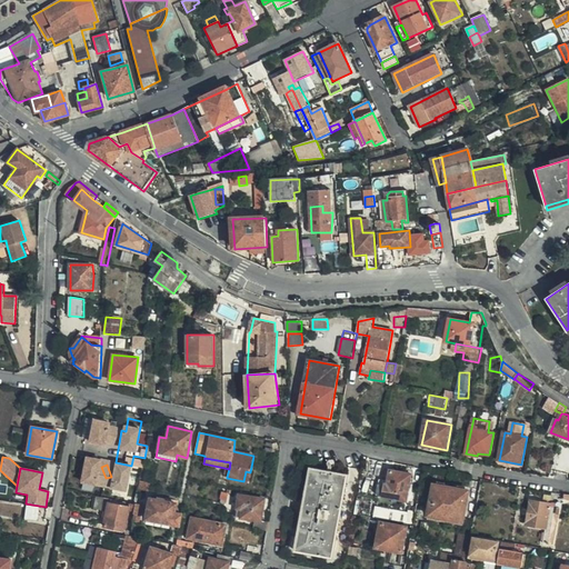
[(296,550),(333,558),(348,476),(312,468),(296,550)]
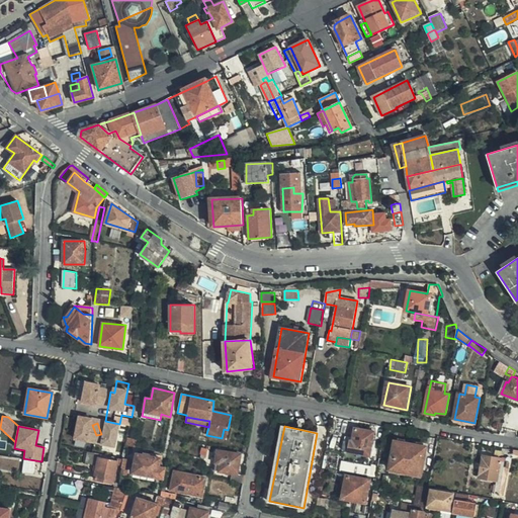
[(354,441),(352,440),(349,451),(371,455),(375,432),(356,428),(354,441)]
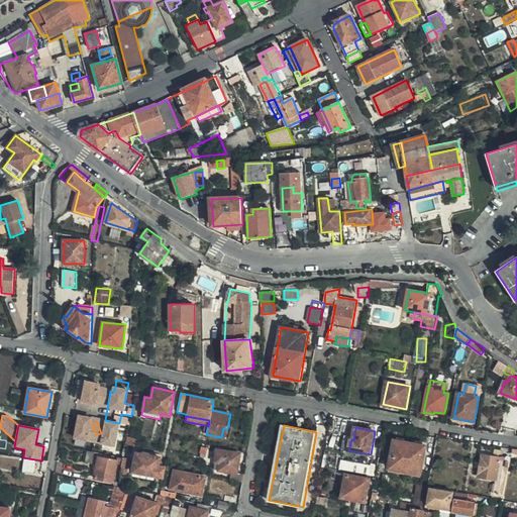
[(123,456),(125,445),(126,441),(101,435),(98,450),(123,456)]
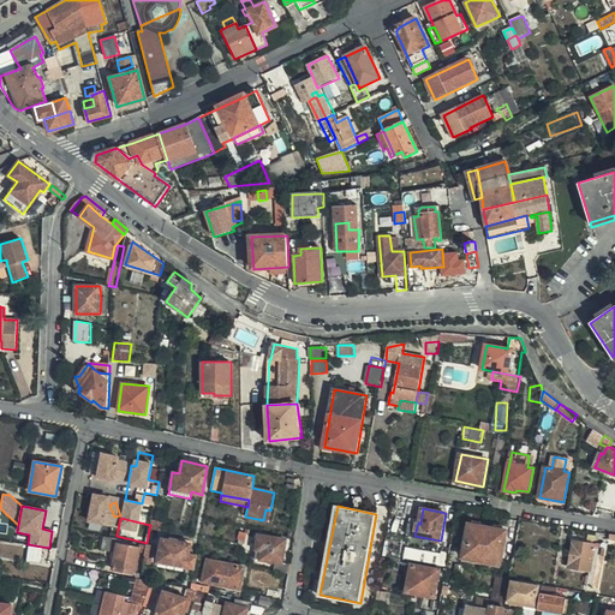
[(415,536),(418,523),(410,521),(407,535),(415,536)]
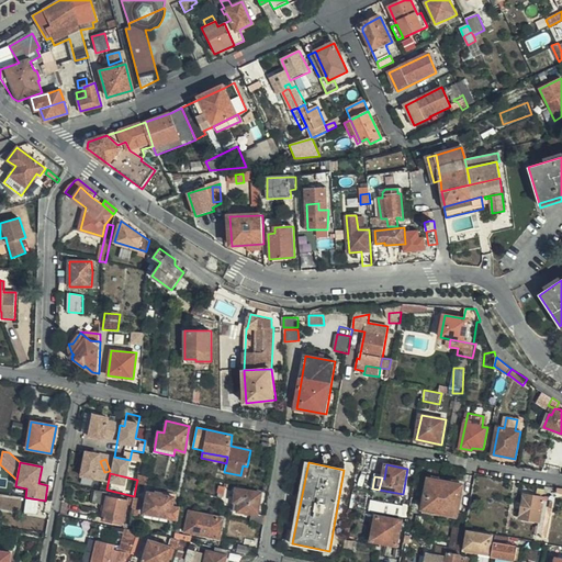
[(459,516),(464,484),(429,478),(424,513),(427,513),(428,509),(459,516)]
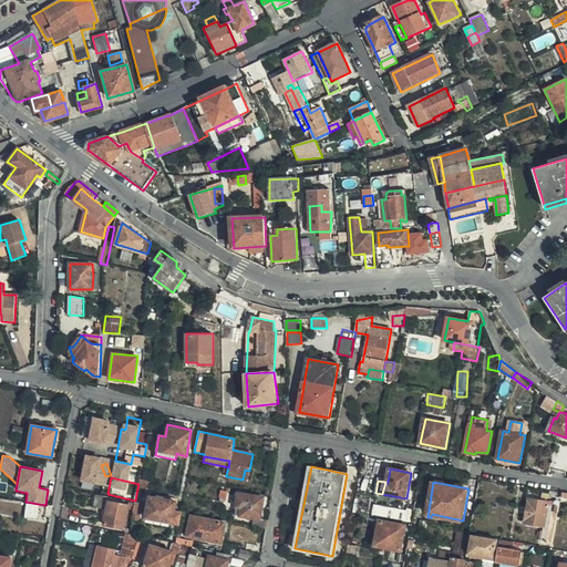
[(226,500),(227,492),(225,492),(219,491),(218,498),(219,498),(225,500),(226,500)]
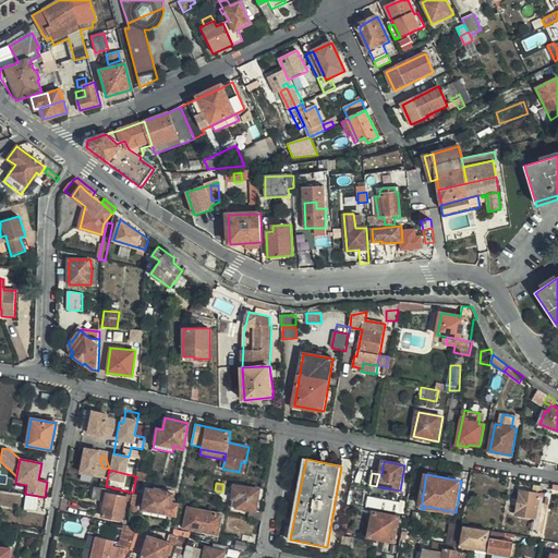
[(143,509),(169,513),(177,516),(179,502),(171,501),(172,494),(158,490),(158,488),(146,485),(143,509)]
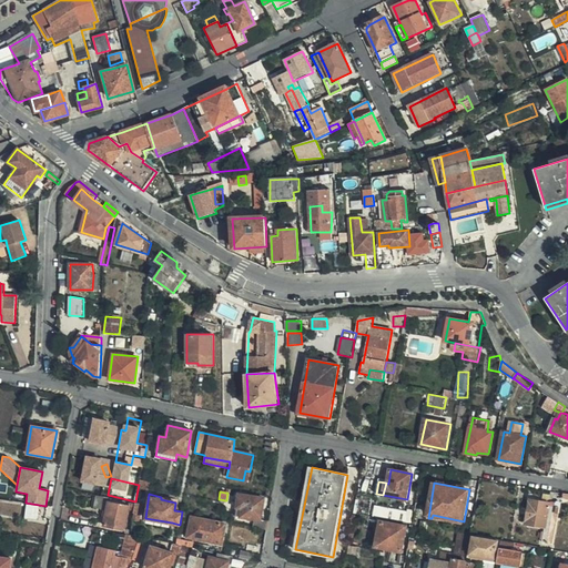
[(253,519),(260,520),(263,498),(237,494),(234,516),(253,519)]
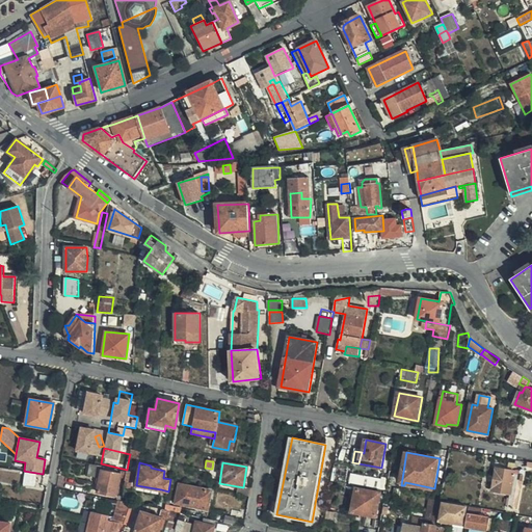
[(98,466),(90,463),(87,475),(96,477),(98,466)]
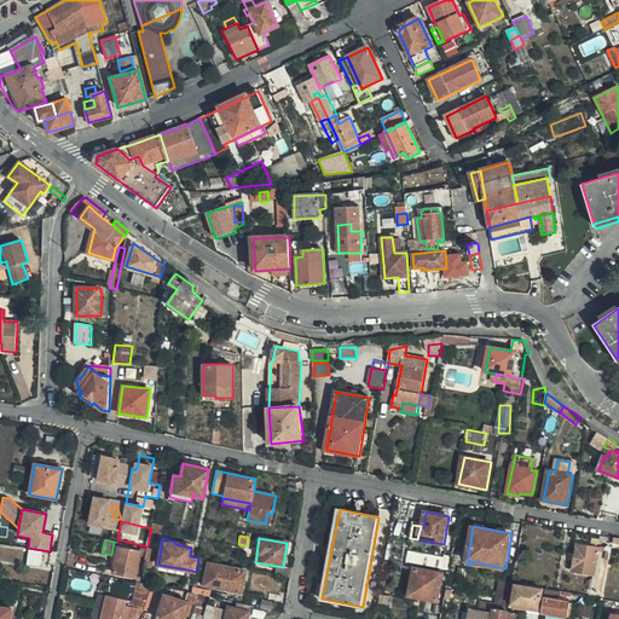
[(591,591),(603,594),(612,554),(611,551),(613,549),(611,545),(608,547),(607,547),(606,549),(607,551),(600,551),(600,548),(578,544),(574,571),(595,574),(591,591)]
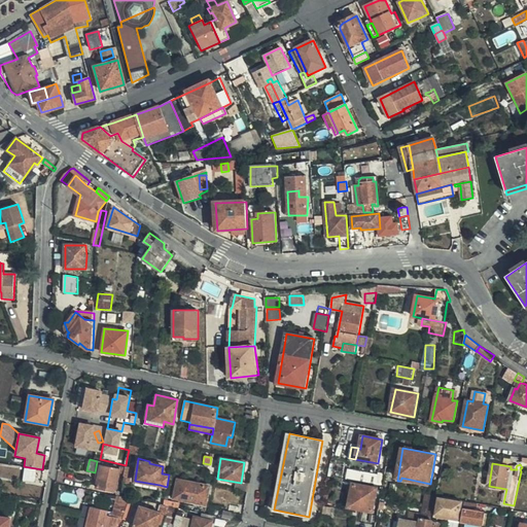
[(124,475),(125,467),(118,465),(118,470),(100,466),(95,487),(115,492),(118,473),(124,475)]
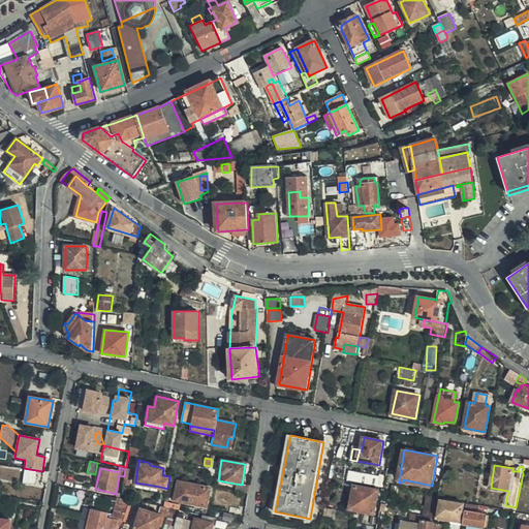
[(124,476),(124,478),(131,479),(133,470),(125,469),(124,476)]
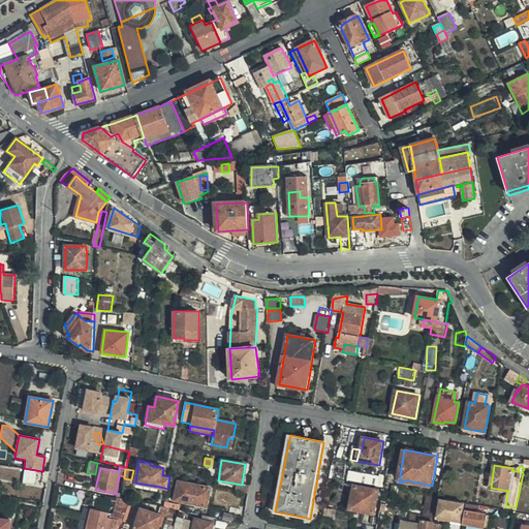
[(349,471),(349,480),(378,483),(378,473),(349,471)]
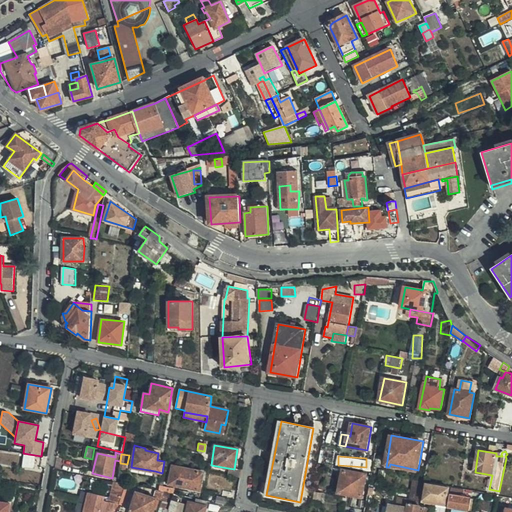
[(168,485),(199,491),(203,473),(172,466),(168,485)]
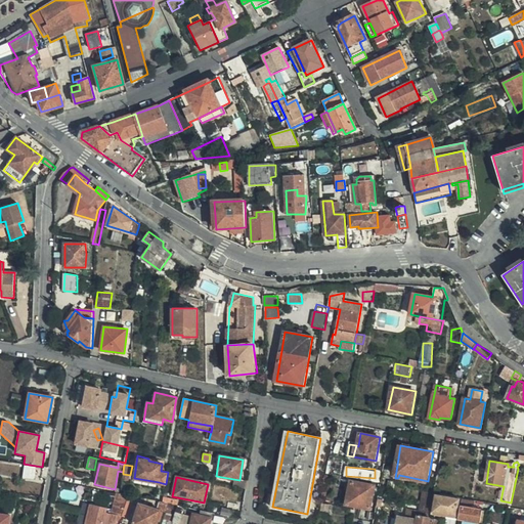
[(232,487),(246,489),(248,481),(239,480),(233,479),(232,487)]
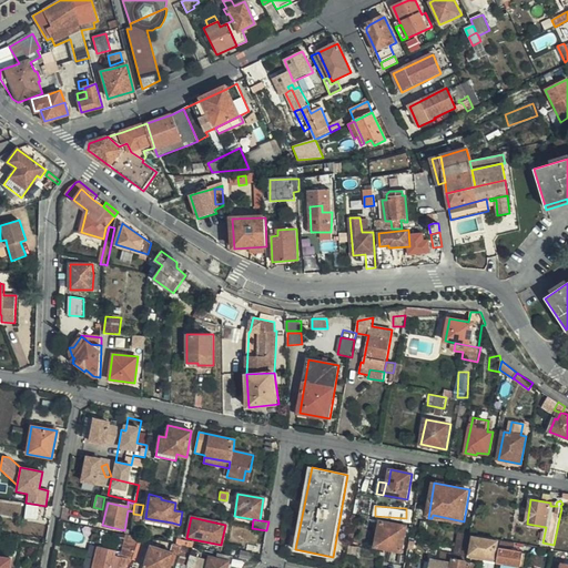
[(403,553),(407,526),(381,520),(376,547),(403,553)]
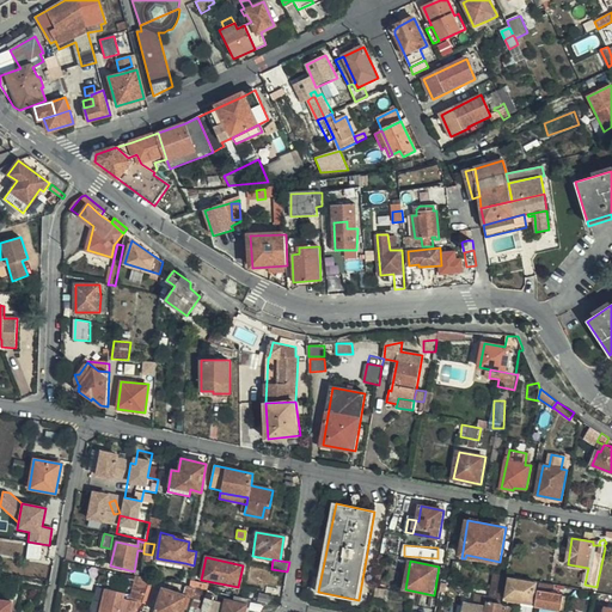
[(139,576),(135,576),(128,600),(135,601),(144,577),(139,576)]
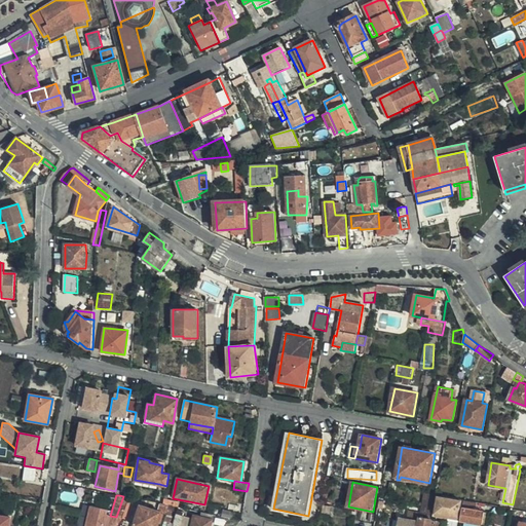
[(115,525),(116,523),(120,525),(120,524),(121,521),(123,514),(128,497),(123,496),(116,517),(110,516),(106,515),(107,510),(89,505),(84,525),(115,525)]
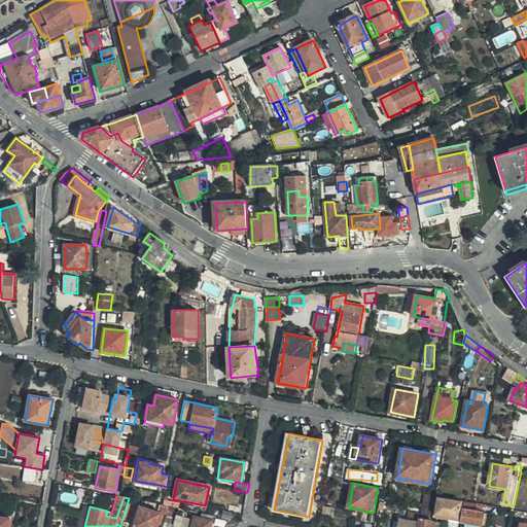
[(463,501),(440,497),(436,514),(444,516),(452,517),(461,518),(463,501)]
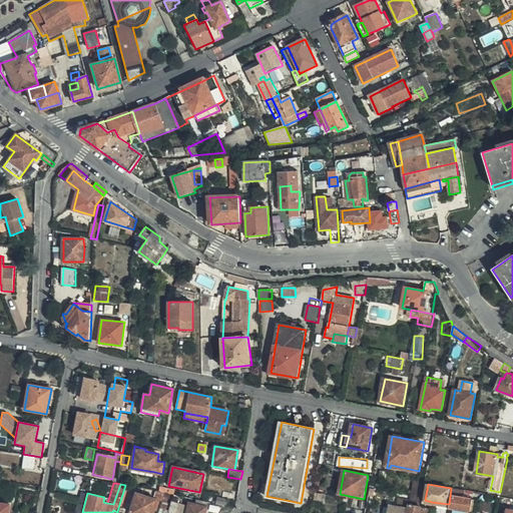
[(125,485),(120,501),(128,504),(133,487),(125,485)]
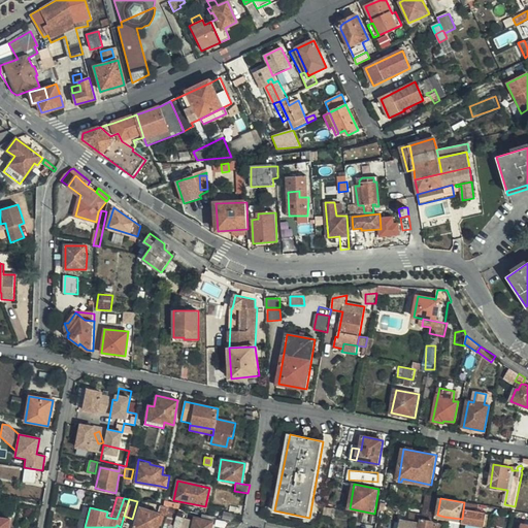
[(466,502),(463,522),(484,526),(486,518),(486,515),(484,514),(479,513),(479,510),(480,505),(466,502)]
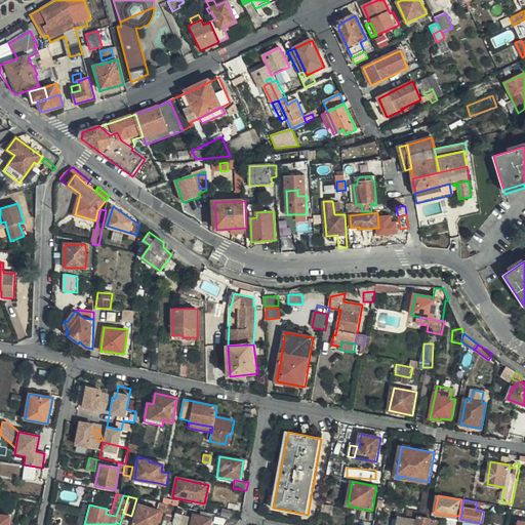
[(132,524),(157,524),(162,512),(139,505),(132,524)]
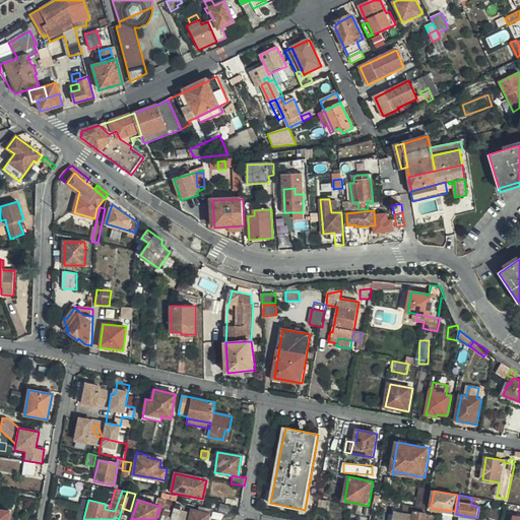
[(166,500),(161,515),(167,517),(172,501),(168,501),(166,500)]
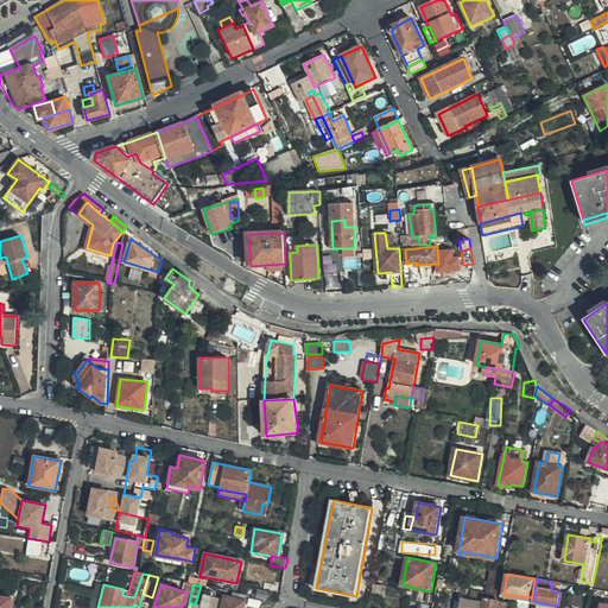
[(499,607),(500,602),(502,588),(496,587),(495,594),(487,591),(485,602),(461,599),(458,607),(499,607)]
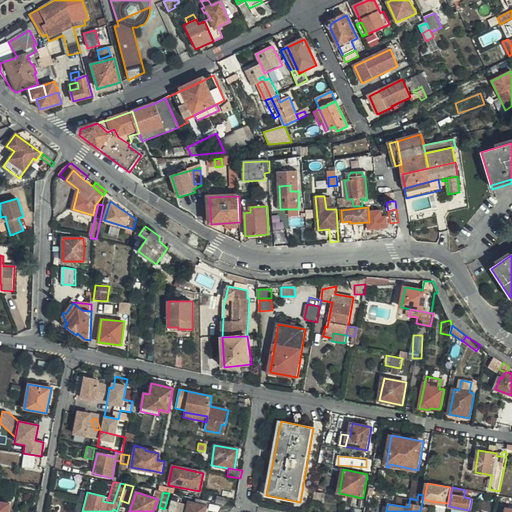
[(215,503),(228,506),(229,499),(216,496),(215,503)]
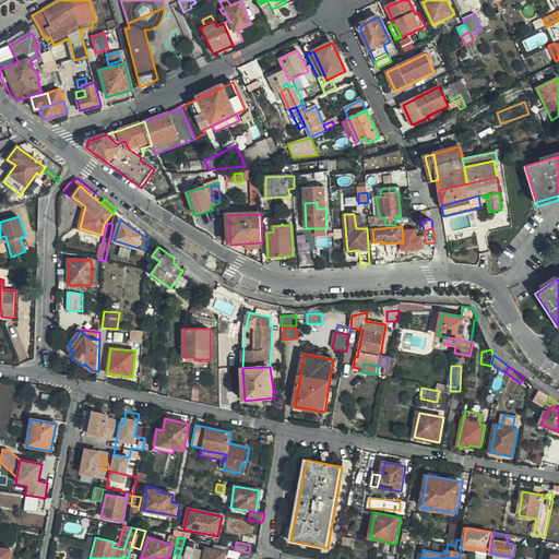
[(214,550),(205,549),(203,558),(223,558),(225,554),(226,547),(215,545),(214,550)]
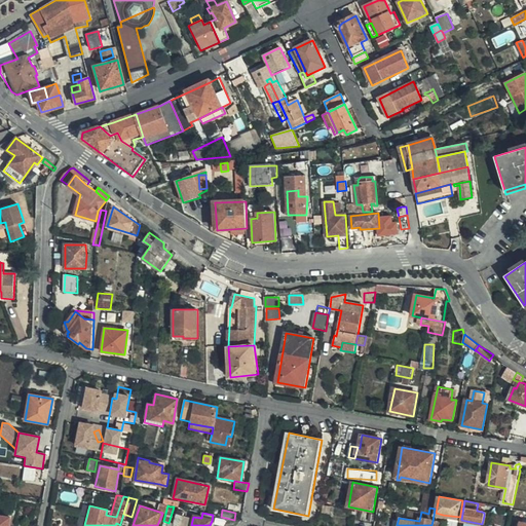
[(123,514),(121,521),(128,524),(132,517),(123,514)]
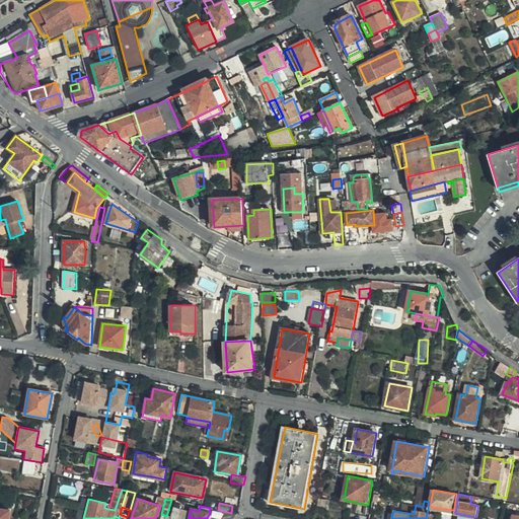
[(170,518),(174,518),(177,518),(181,510),(173,507),(170,518)]
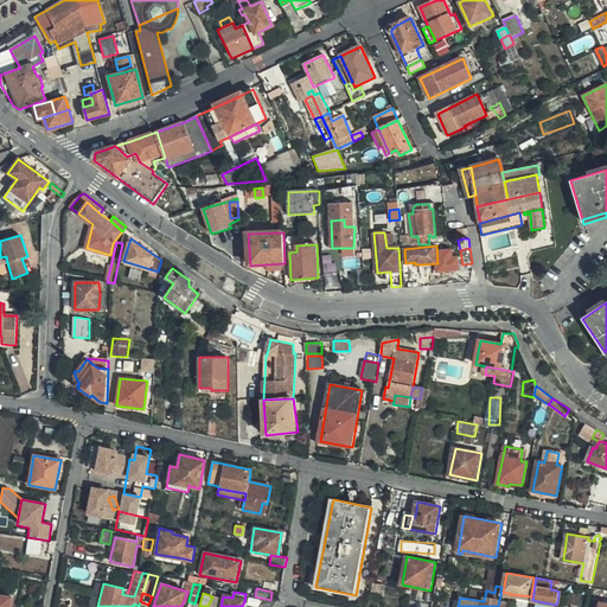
[(577,606),(581,596),(572,594),(569,602),(573,604),(572,606),(577,606)]
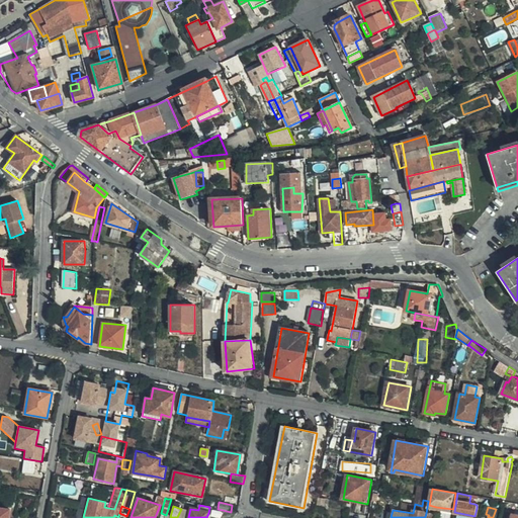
[(0,517),(7,517),(9,510),(0,508),(0,517)]
